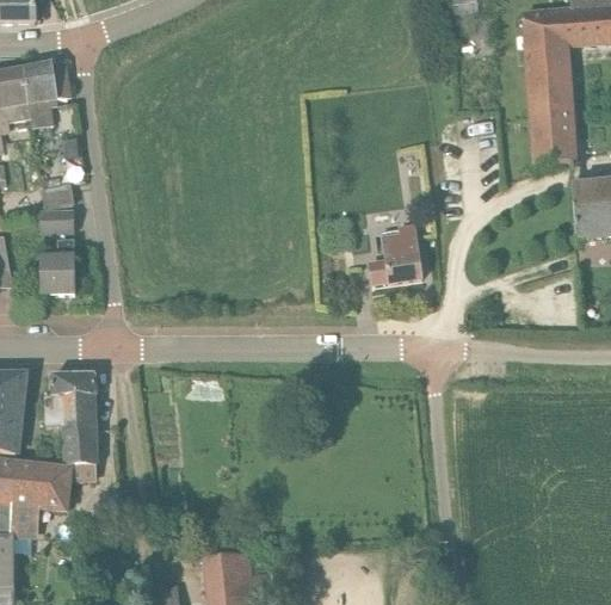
[(0,0),(0,20),(36,22),(35,0),(0,0)]
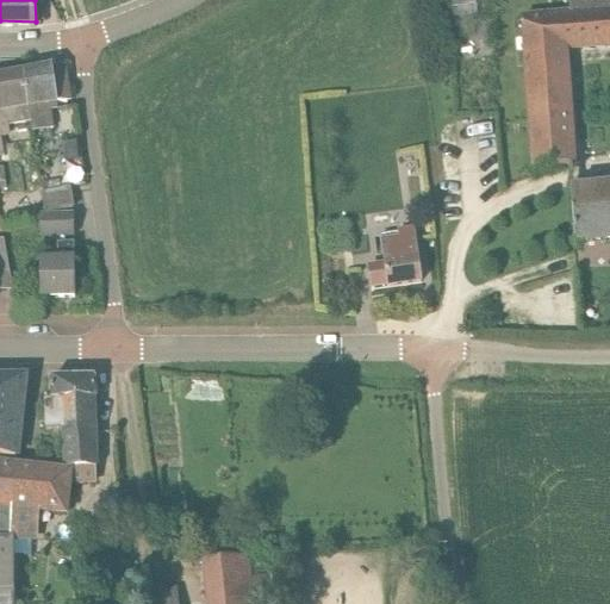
[(555,0),(555,7),(523,8),(523,20),(522,20),(531,163),(576,160),(568,47),(609,44),(609,179),(571,182),(574,238),(609,235),(609,0),(555,0)]
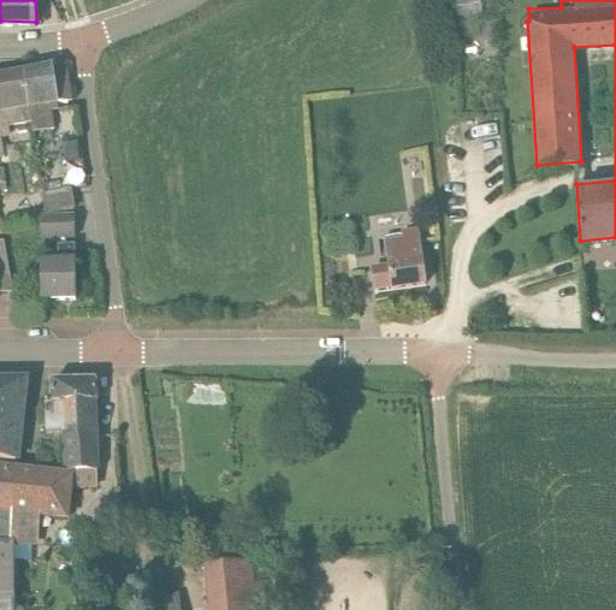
[(59,106),(58,99),(69,98),(64,61),(24,69),(30,118),(33,118),(34,128),(54,124),(52,107),(59,106)]
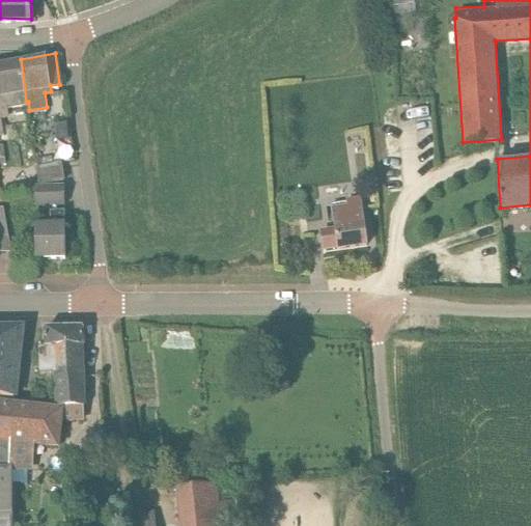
[(6,106),(26,102),(21,59),(0,62),(0,131),(4,131),(0,114),(8,112),(6,106)]
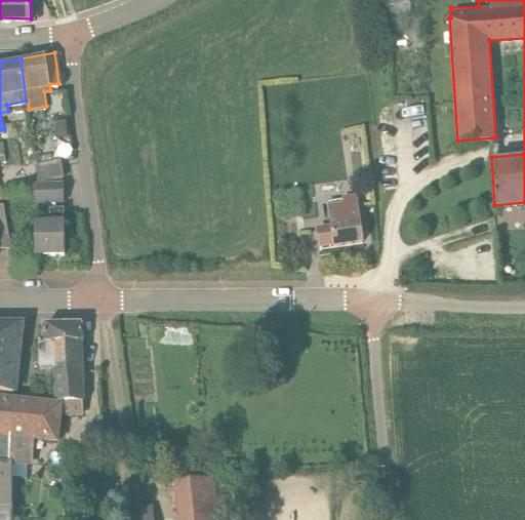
[(68,133),(67,117),(53,118),(55,134),(68,133)]
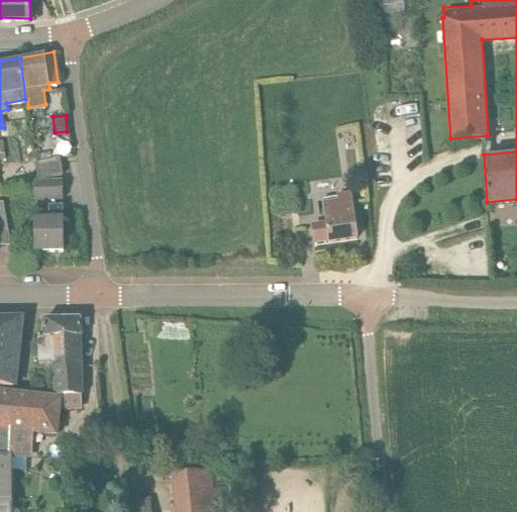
[(34,150),(35,158),(53,155),(50,147),(34,150)]
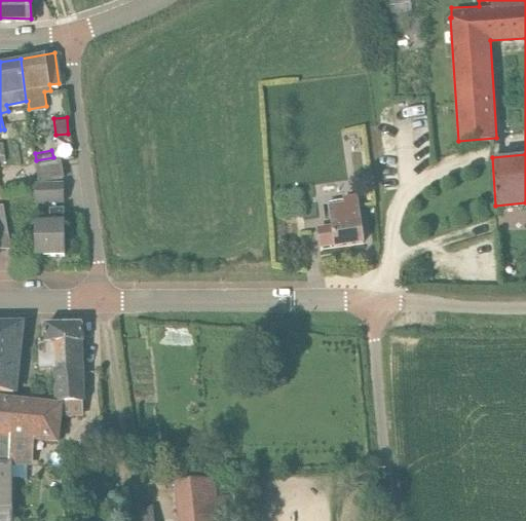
[(53,157),(36,160),(39,179),(65,174),(61,155),(53,157)]
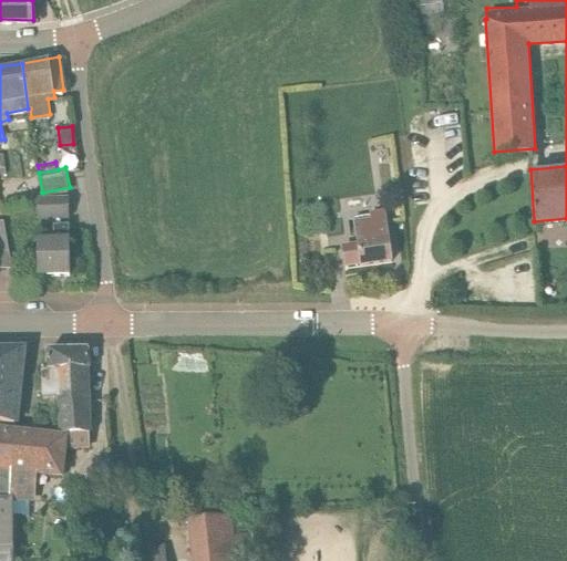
[(38,214),(47,214),(69,214),(69,195),(38,196),(38,214)]
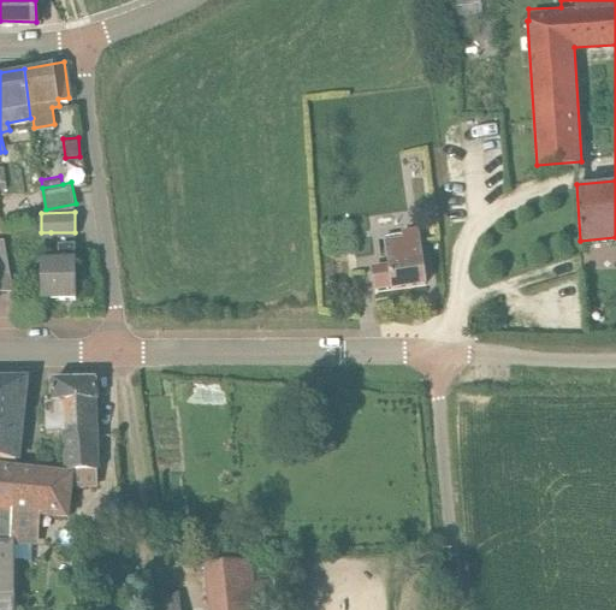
[(391,284),(426,279),(419,227),(384,232),(389,264),(372,266),(374,284),(391,282),(391,284)]
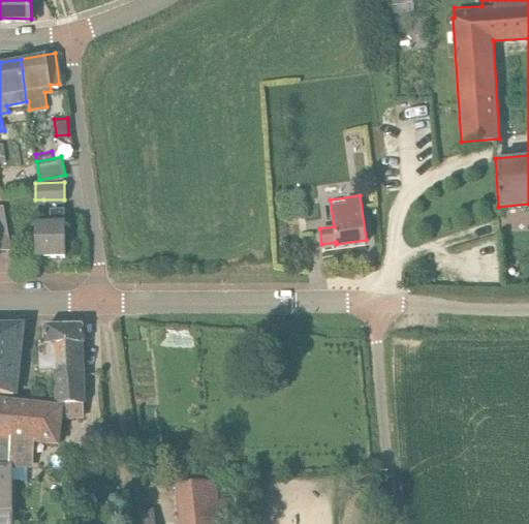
[(0,247),(11,248),(3,204),(0,203),(0,247)]
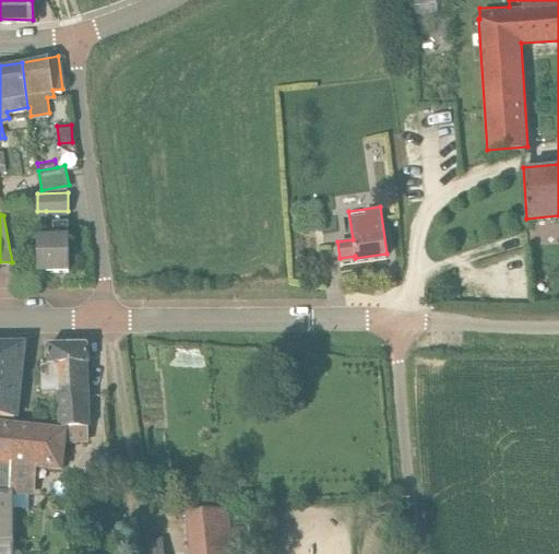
[(37,234),(37,246),(37,268),(69,268),(68,234),(67,234),(67,220),(55,220),(55,234),(37,234)]
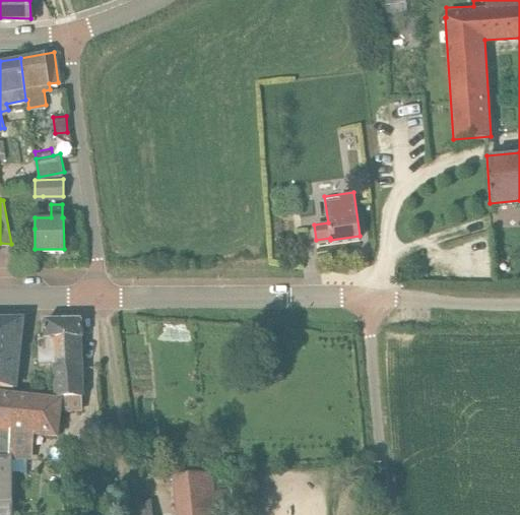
[(55,366),(80,366),(79,336),(81,336),(80,318),(44,318),(45,338),(40,339),(41,362),(55,362),(55,366)]
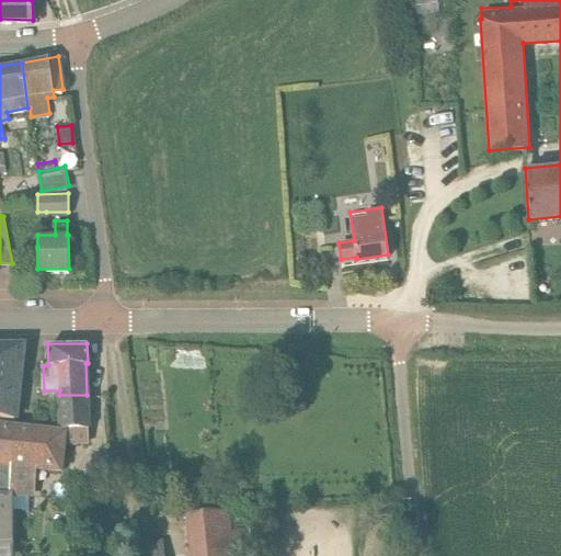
[(0,413),(14,416),(20,366),(22,344),(0,344),(0,413)]
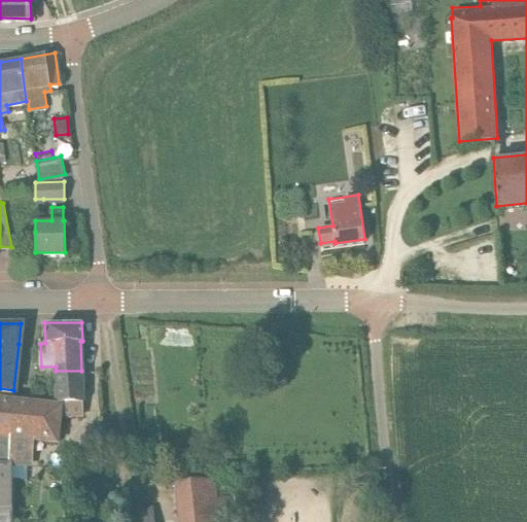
[(59,414),(63,413),(83,413),(81,371),(56,371),(57,402),(16,397),(16,399),(12,435),(13,462),(31,462),(32,439),(57,440),(59,414)]
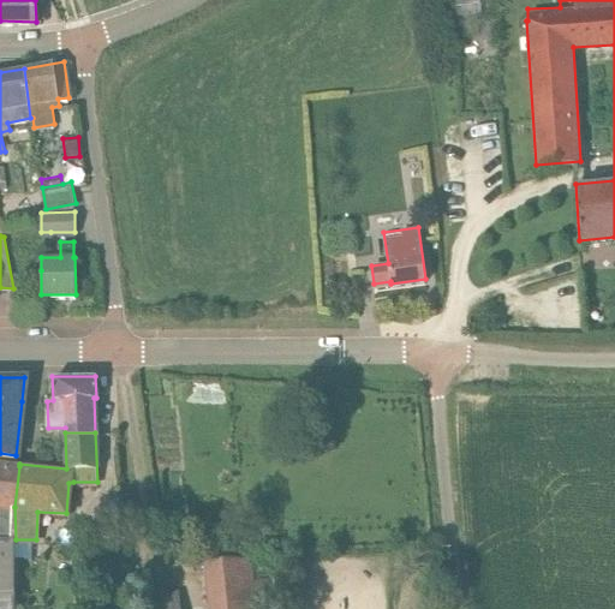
[(0,505),(15,507),(19,466),(0,463),(0,505)]
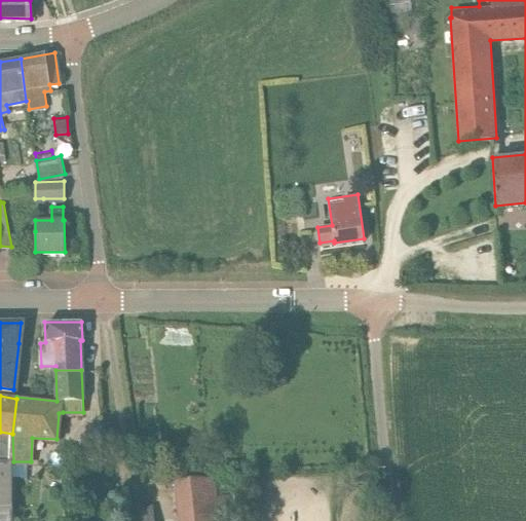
[(11,520),(11,461),(0,460),(0,520),(11,520)]
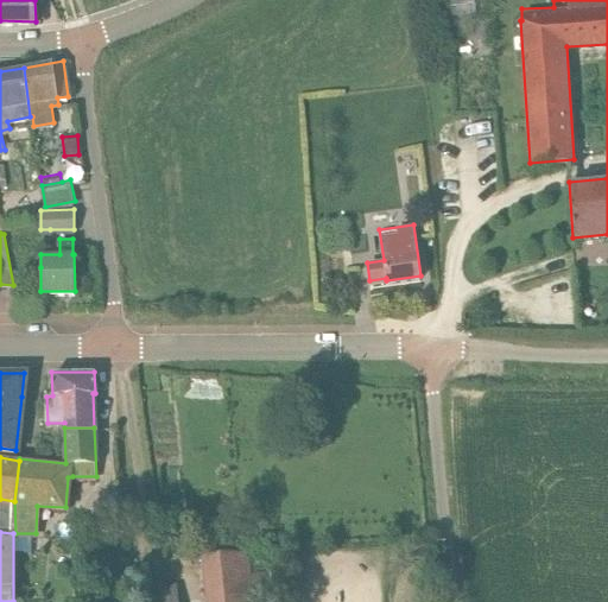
[(207,553),(210,601),(249,601),(246,550),(207,553)]
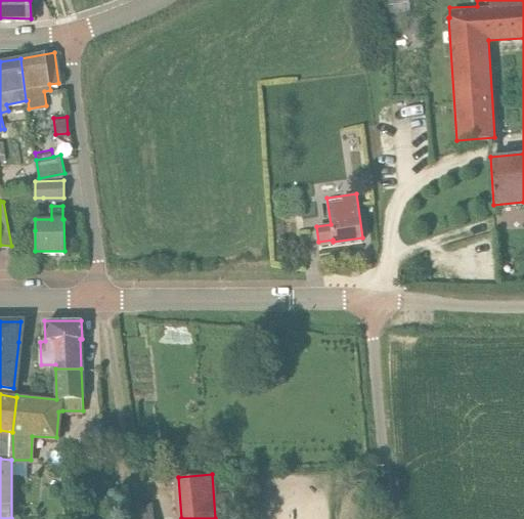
[(153,518),(151,502),(127,504),(128,518),(153,518)]
